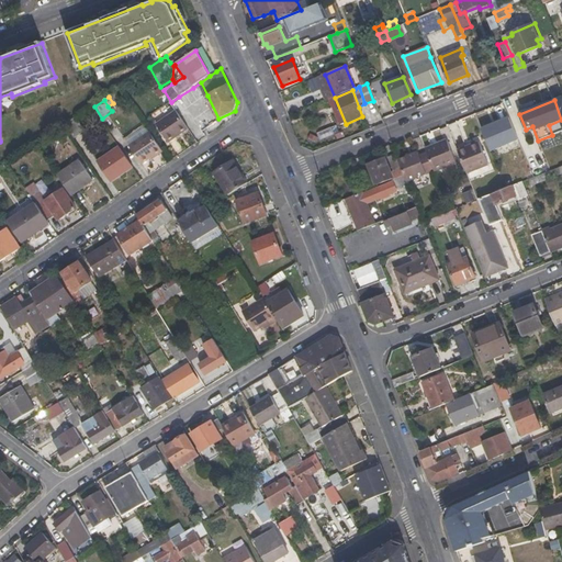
[(168,144),(189,130),(177,111),(156,125),(168,144)]
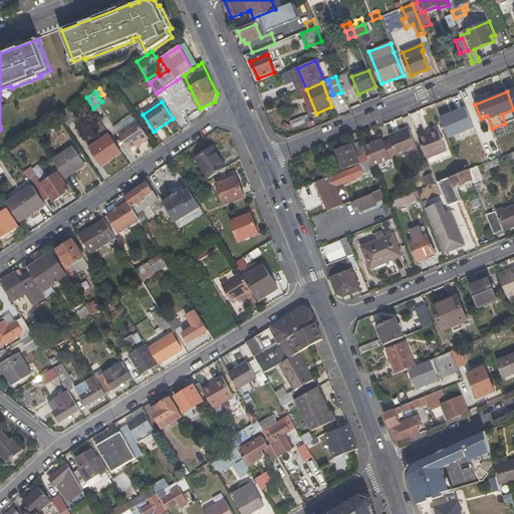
[(78,119),(69,106),(59,114),(68,127),(78,119)]
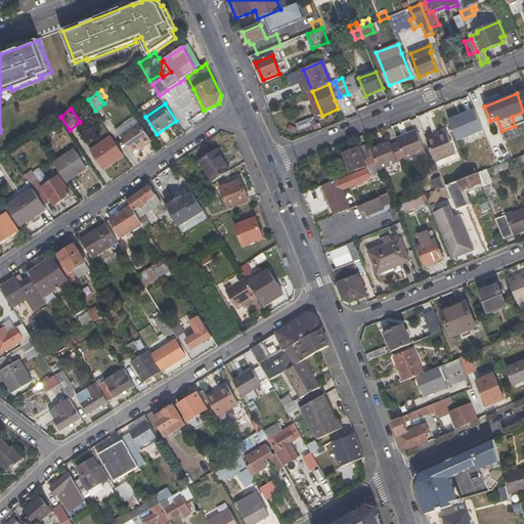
[(474,110),(448,120),(456,141),(482,131),(474,110)]
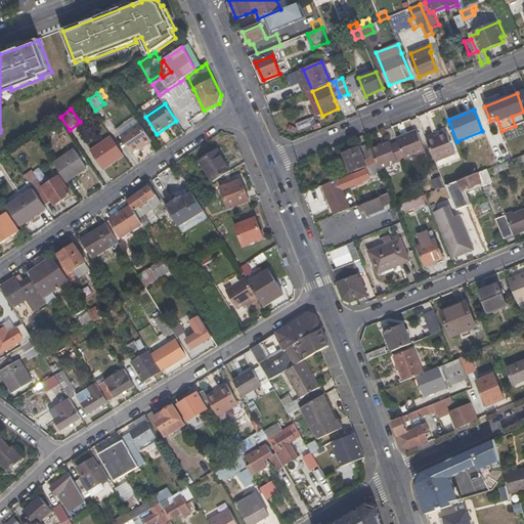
[(188,127),(182,117),(177,120),(183,130),(188,127)]
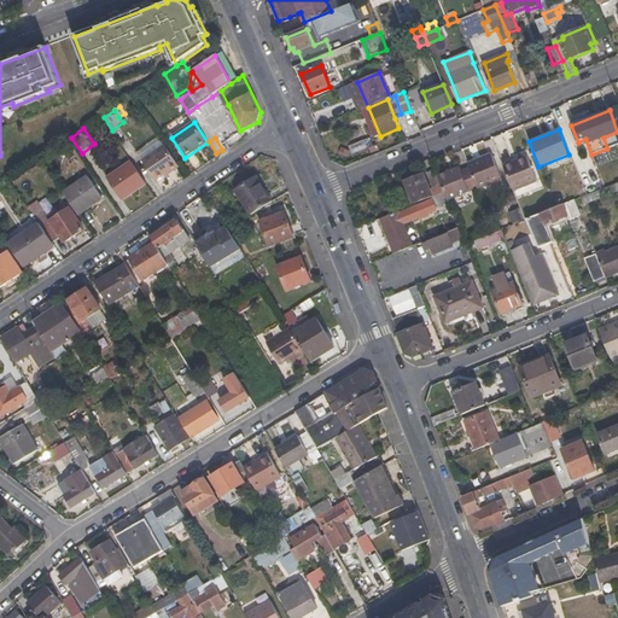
[(157,184),(181,169),(165,146),(143,162),(157,184)]
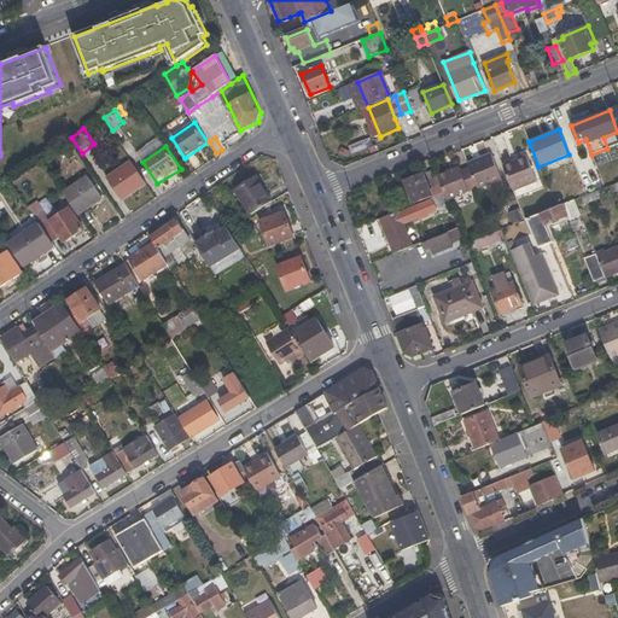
[(470,169),(478,190),(479,191),(502,180),(491,153),(468,163),(470,169)]
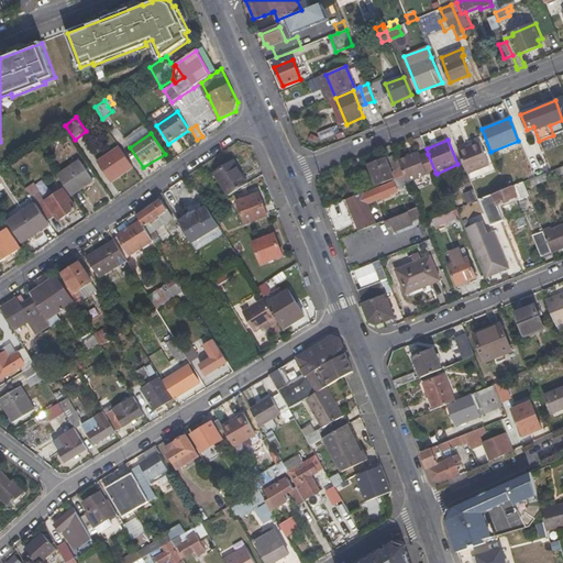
[(490,165),(481,143),(460,152),(468,174),(490,165)]
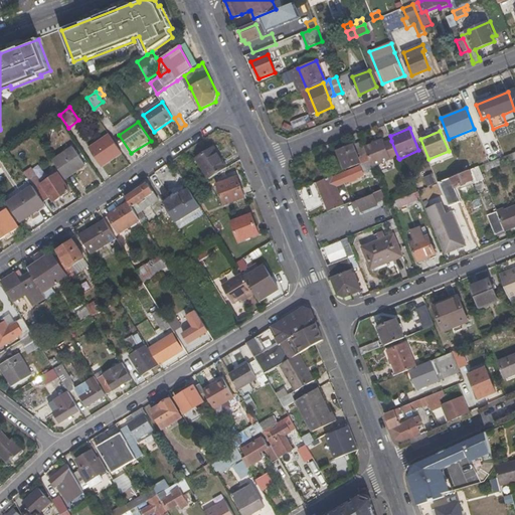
[(102,167),(122,153),(110,135),(90,149),(102,167)]
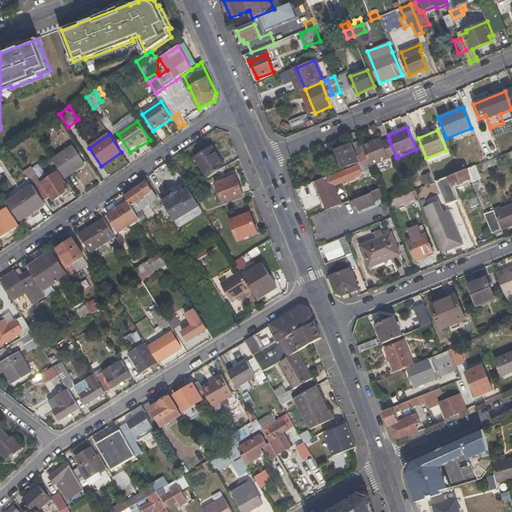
[(381,139),(363,146),(365,153),(368,159),(371,167),(396,157),(389,140),(383,143),(381,139)]
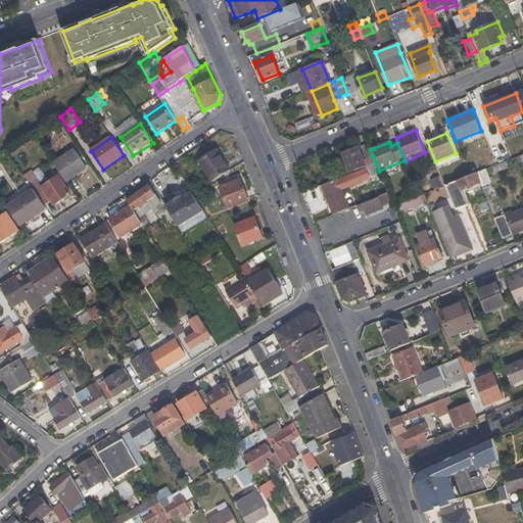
[(371,149),(369,145),(360,148),(365,160),(373,156),(371,149)]
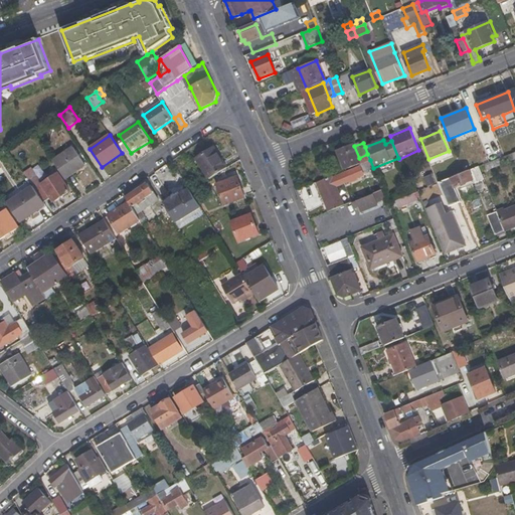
[(355,165),(361,163),(361,164),(370,160),(367,154),(359,158),(354,146),(338,152),(345,169),(355,165)]
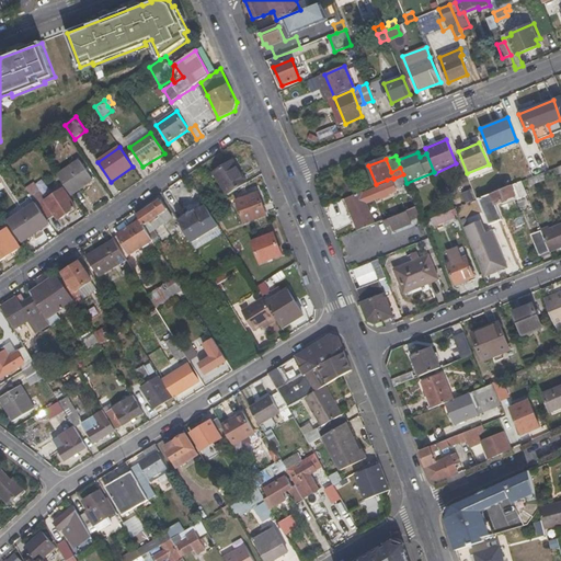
[(93,181),(79,160),(58,175),(72,196),(93,181)]
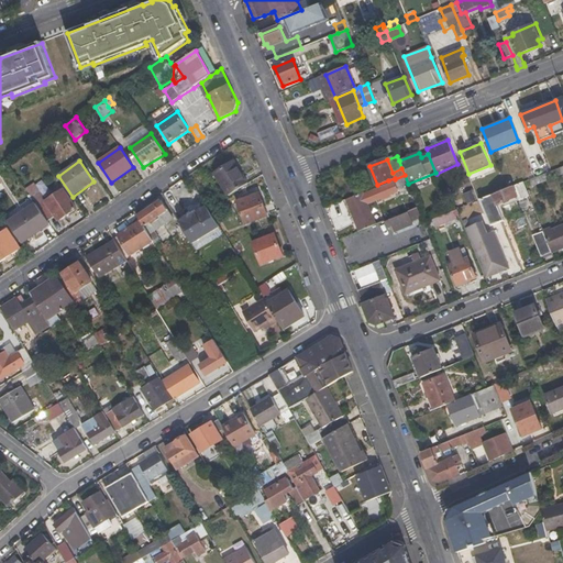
[(216,174),(229,196),(249,184),(235,162),(216,174)]
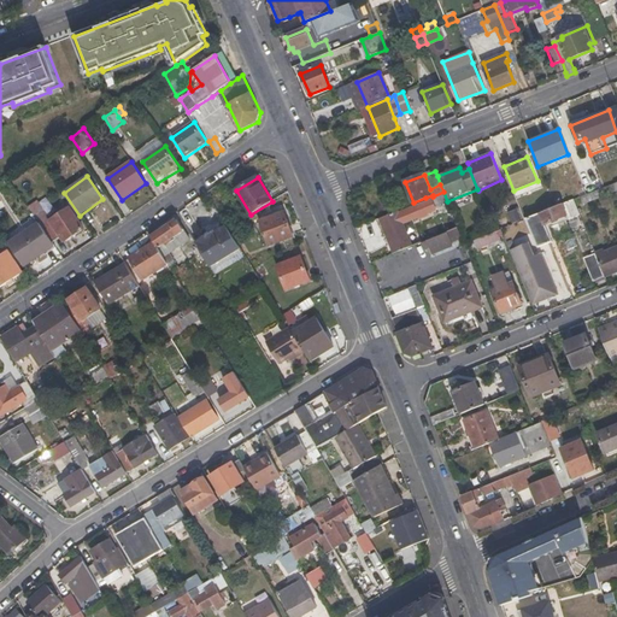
[(616,192),(613,184),(581,198),(585,205),(616,192)]
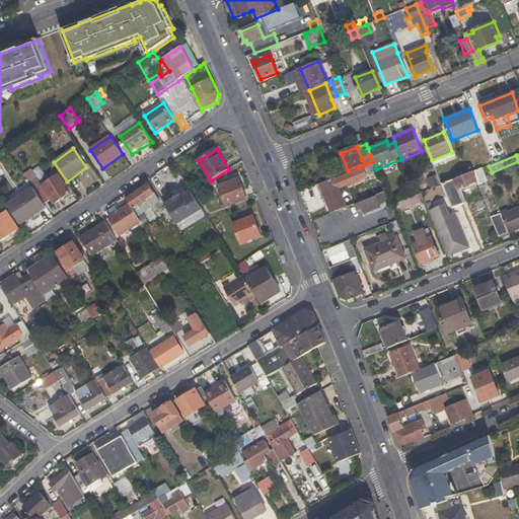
[(336,177),(319,183),(330,213),(347,207),(340,189),(352,183),(353,184),(368,179),(366,174),(376,170),(376,169),(373,161),(364,165),(359,167),(359,170),(336,179),(336,177)]
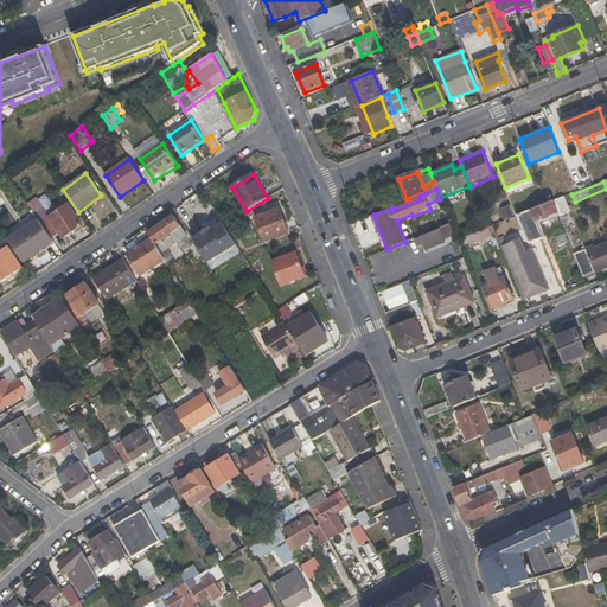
[(570,212),(564,197),(556,200),(560,211),(561,216),(570,212)]
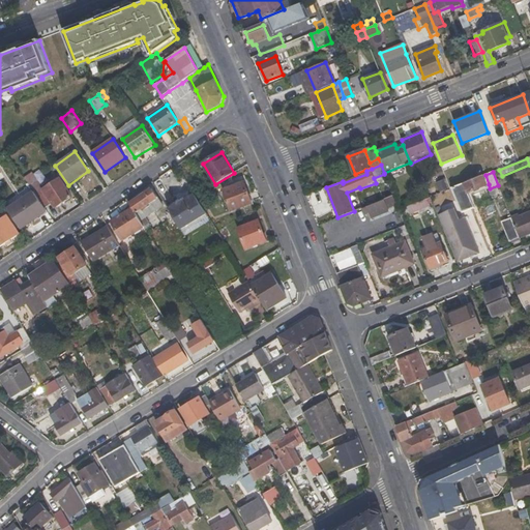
[(32,173),(25,178),(33,192),(37,198),(46,208),(53,204),(55,208),(72,196),(60,178),(43,188),(32,173)]
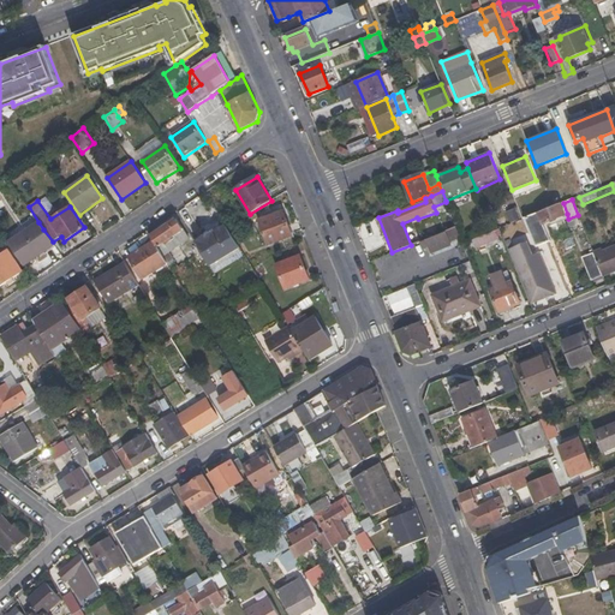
[(563,203),(555,207),(530,216),(535,228),(567,214),(563,203)]
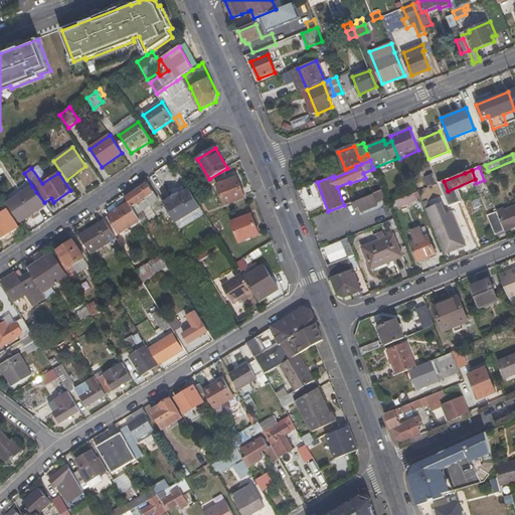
[(244,197),(237,177),(218,185),(225,205),(244,197)]
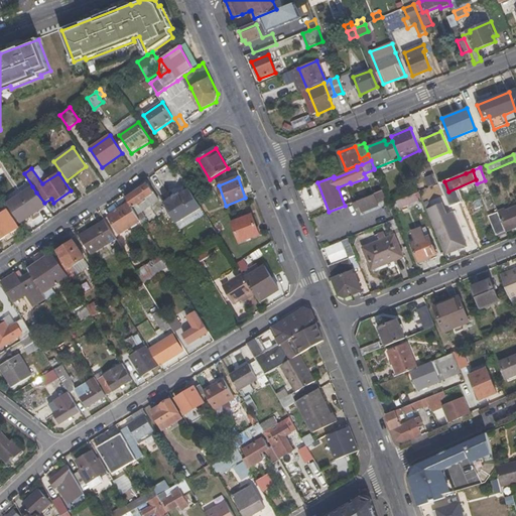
[(424,184),(422,177),(412,181),(415,188),(424,184)]
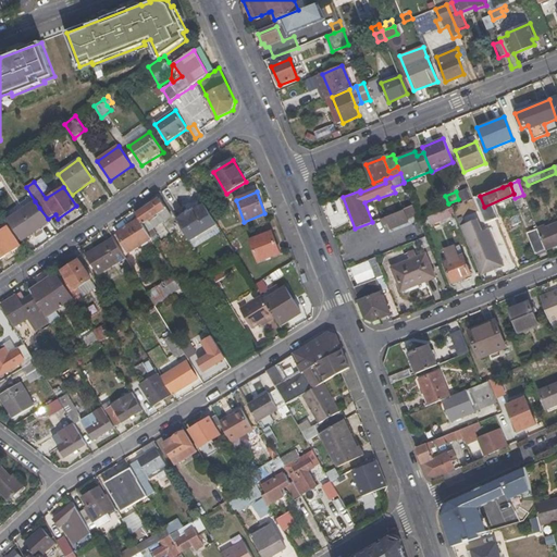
[(495,207),(515,198),(514,194),(484,207),(485,210),(495,207)]
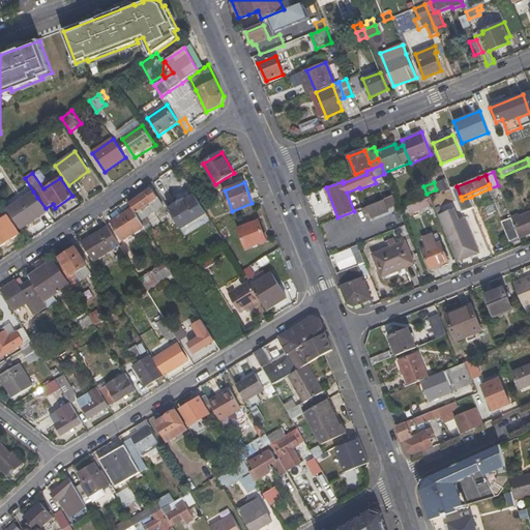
[(452,188),(463,212),(473,208),(474,207),(471,197),(462,200),(461,197),(457,186),(452,188)]
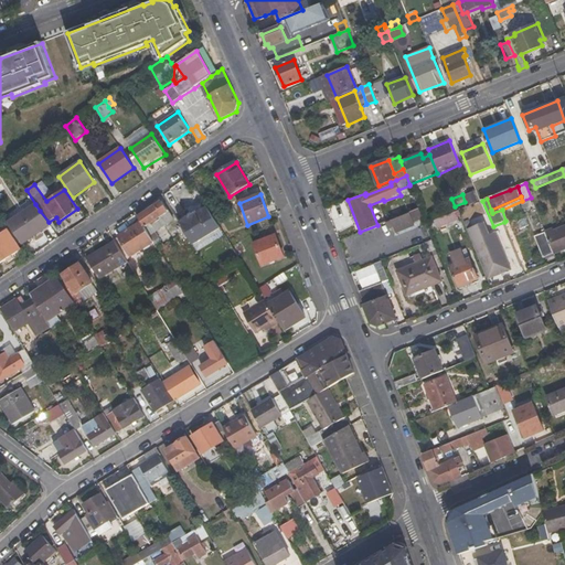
[(173,219),(162,201),(139,217),(141,222),(155,243),(158,249),(164,245),(155,231),(173,219)]
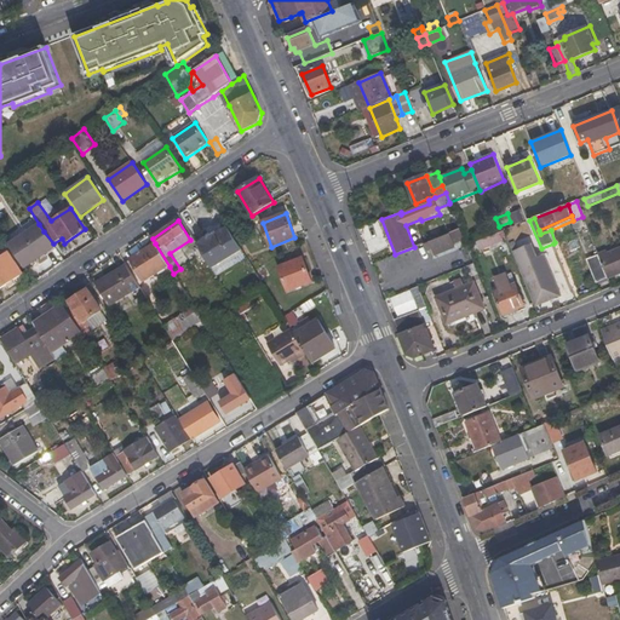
[(36,263),(57,250),(53,244),(44,231),(39,224),(9,245),(26,268),(35,262),(36,263)]
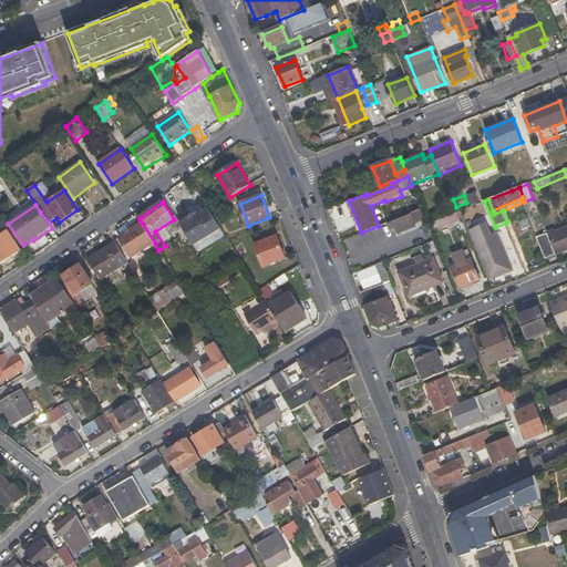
[(195,247),(223,229),(209,208),(198,215),(199,217),(194,220),(191,218),(181,224),(195,247)]
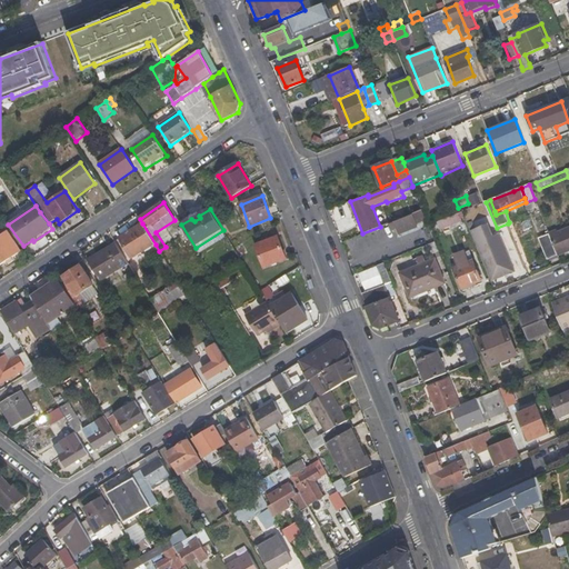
[(390,231),(398,229),(398,232),(417,225),(427,221),(422,210),(388,223),(390,231)]
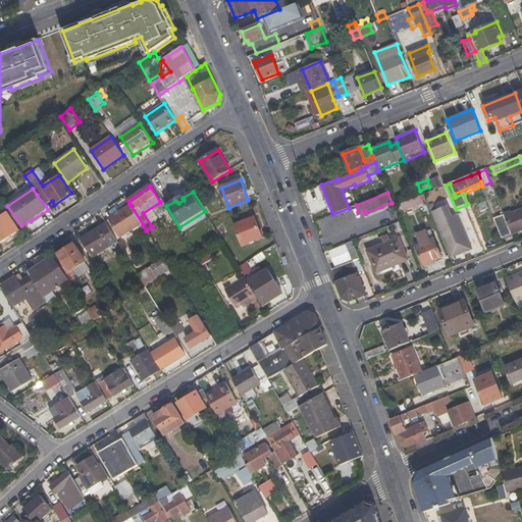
[(420,195),(418,196),(402,203),(405,211),(424,204),(420,195)]
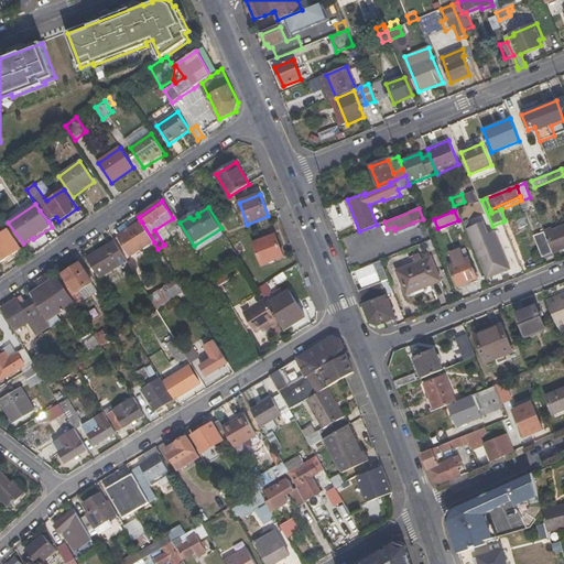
[(131,256),(154,242),(141,221),(119,236),(131,256)]
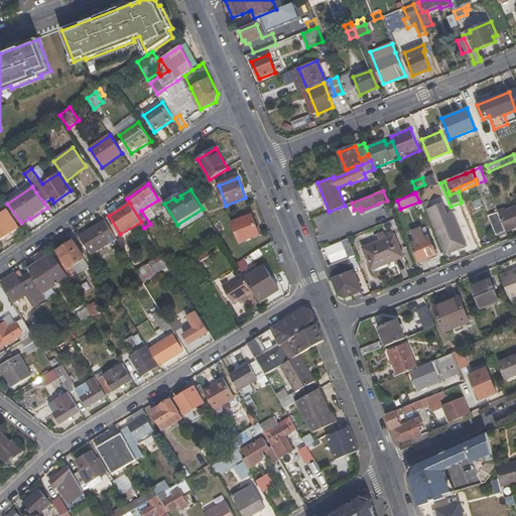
[(363,216),(380,209),(378,204),(361,211),(363,216)]
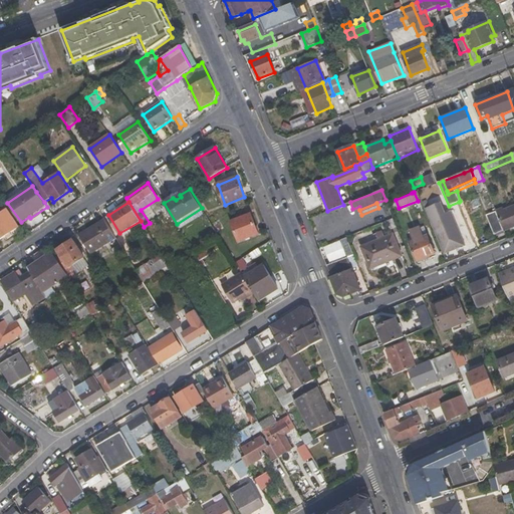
[(442,250),(455,245),(456,249),(465,245),(451,212),(442,215),(437,204),(425,209),(442,250)]
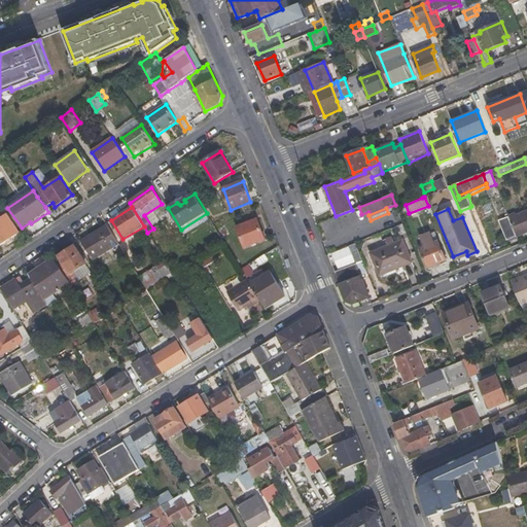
[(516,213),(508,216),(517,237),(526,232),(526,211),(517,216),(516,213)]
